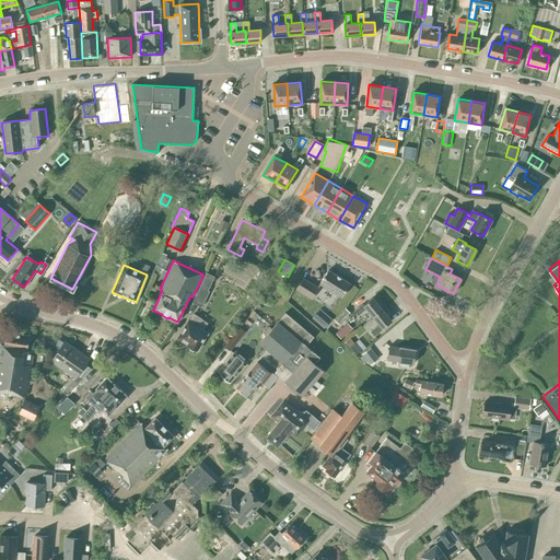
[(160,275),(163,268),(156,265),(153,271),(160,275)]
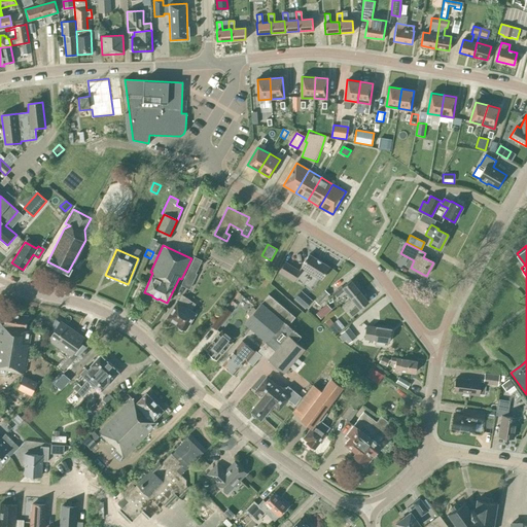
[(301,267),(321,279),(329,267),(309,254),(301,267)]
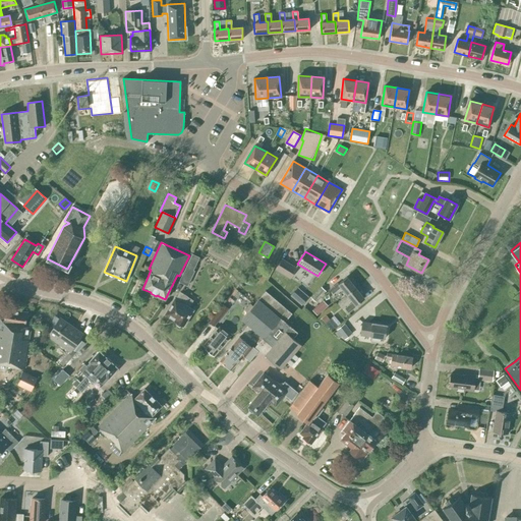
[(193,270),(199,257),(192,253),(179,282),(187,286),(194,271),(193,270)]
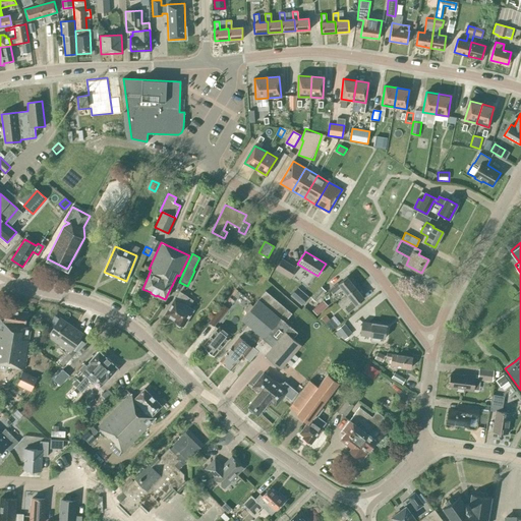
[(276,270),(289,278),(296,268),(282,259),(276,270)]
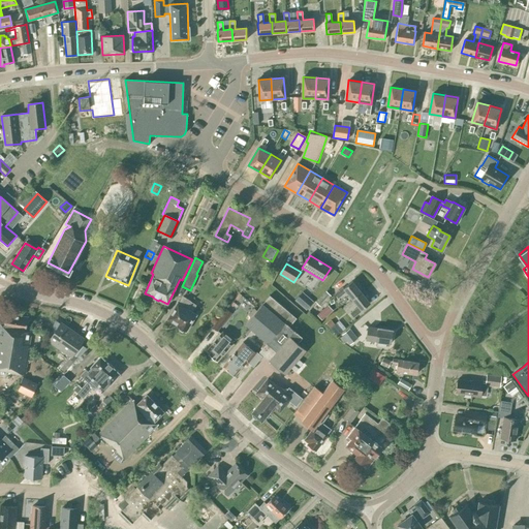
[(346,291),(351,299),(361,291),(351,281),(343,288),(343,287),(335,294),(338,299),(346,291)]
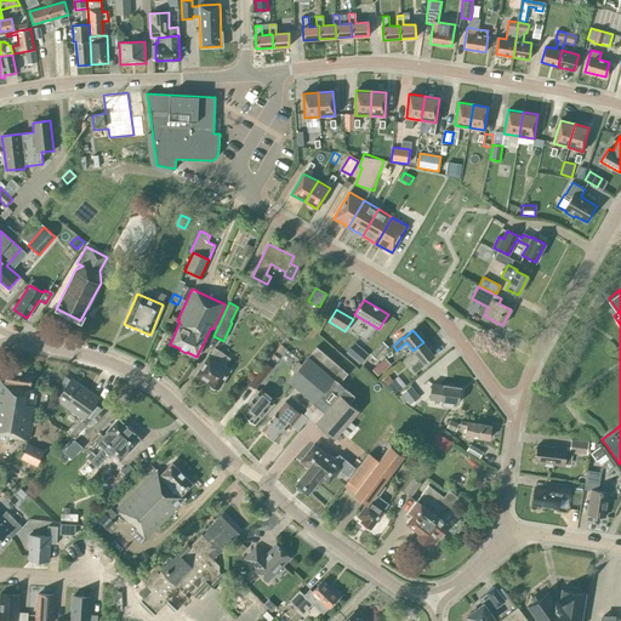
[(371,354),(376,360),(388,347),(382,342),(371,354)]
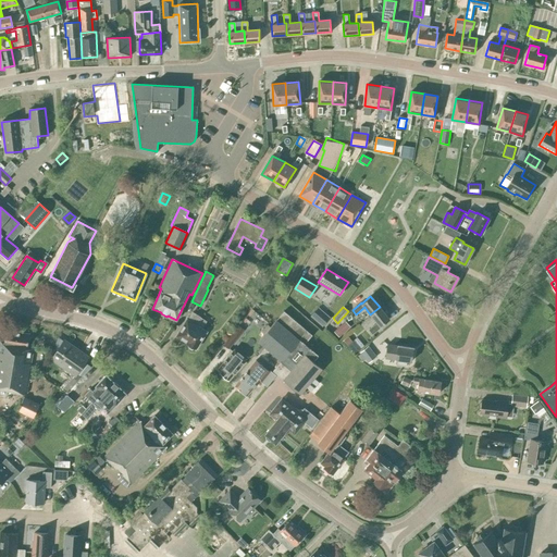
[(380,307),(370,314),(378,323),(369,330),(372,334),(381,327),(380,326),(390,319),(380,307)]
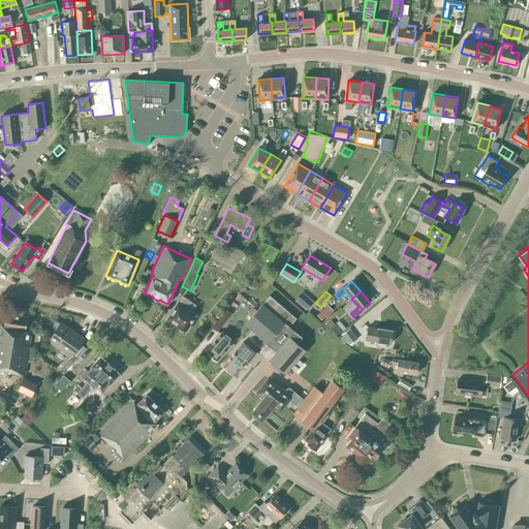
[(297,343),(302,338),(289,327),(296,318),(269,296),(256,311),(253,308),(248,314),(251,317),(245,324),(267,343),(259,351),(285,374),(306,350),(297,343)]
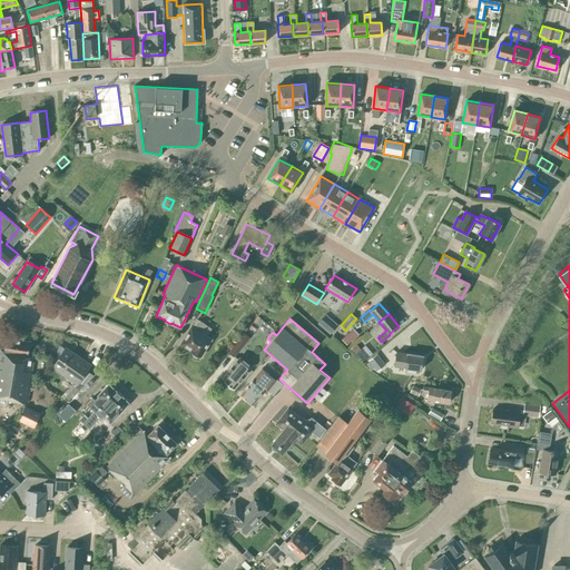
[(198,356),(200,357),(212,338),(206,336),(210,328),(205,325),(205,324),(197,320),(192,327),(192,326),(180,344),(192,351),(190,352),(193,352),(193,355),(196,357),(198,356)]
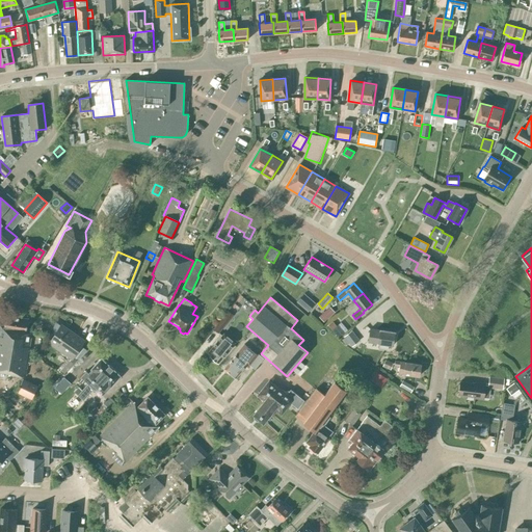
[(298,304),(309,313),(313,307),(303,298),(298,304)]
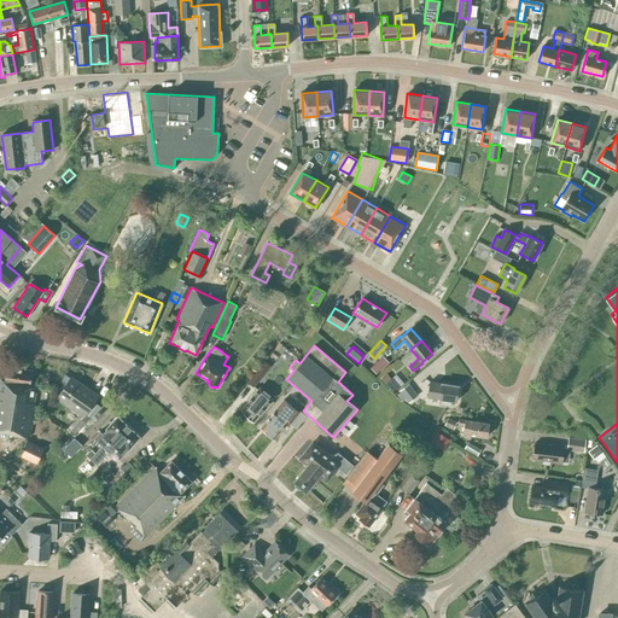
[(375,374),(389,362),(383,356),(371,368),(375,374)]
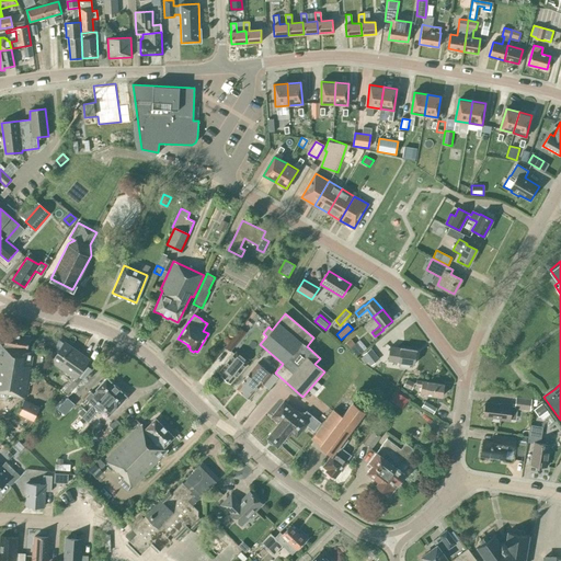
[(240,339),(247,331),(242,328),(241,329),(239,328),(235,334),(233,334),(225,346),(230,352),(240,339)]
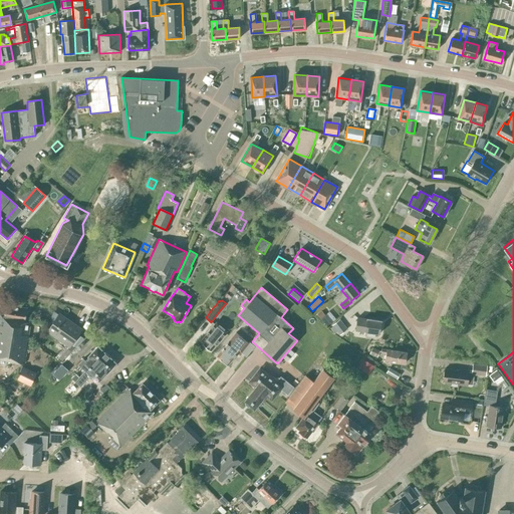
[(28,336),(30,322),(25,321),(27,308),(5,305),(3,315),(0,313),(0,359),(24,363),(29,336),(28,336)]
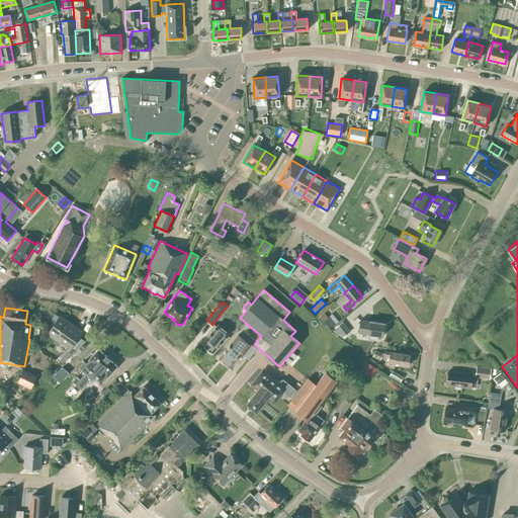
[(320,317),(324,321),(328,318),(324,313),(320,317)]
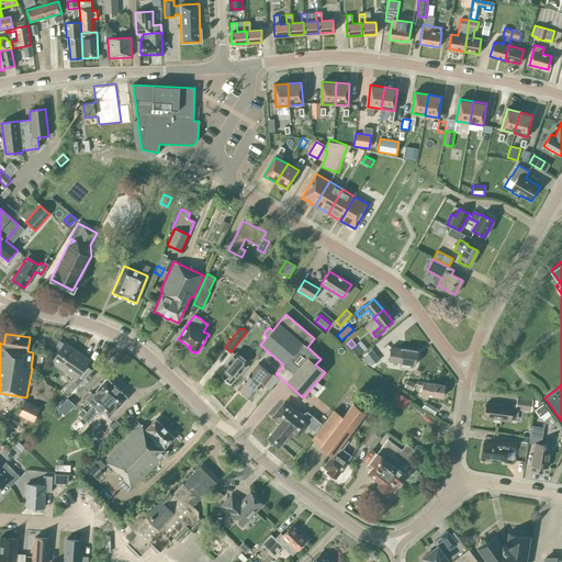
[(52,361),(76,379),(89,360),(65,344),(52,361)]
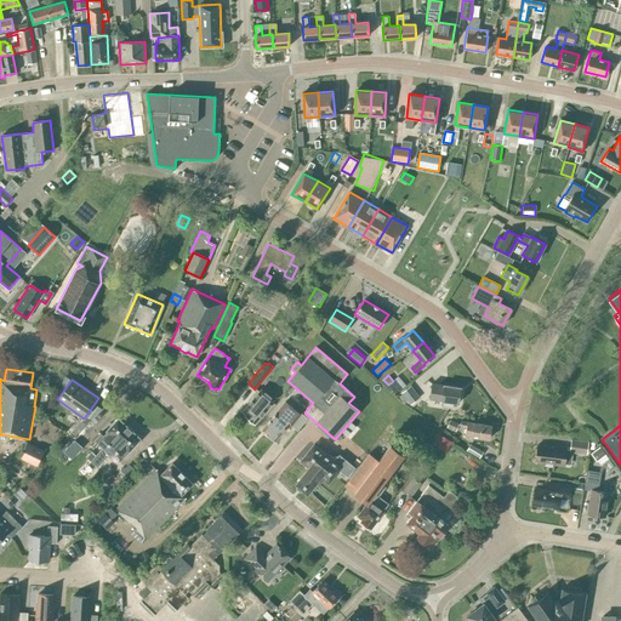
[(396,394),(402,388),(394,380),(393,381),(388,385),(396,394)]
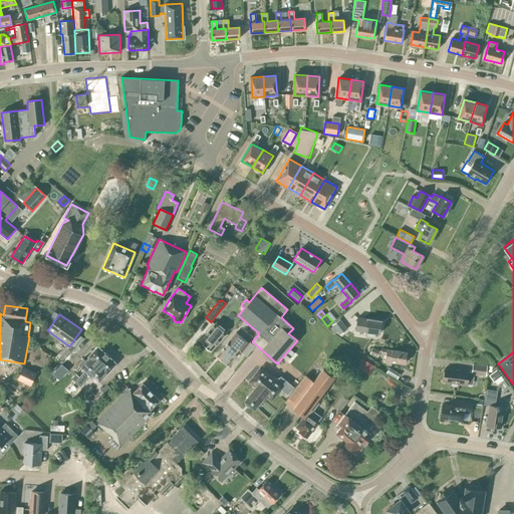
[(365,331),(366,331),(365,336),(374,338),(375,333),(379,333),(381,321),(367,319),(357,317),(355,330),(365,331)]
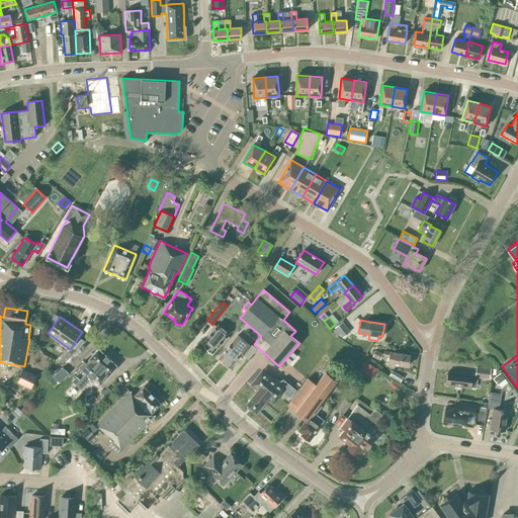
[(340,334),(342,337),(350,332),(342,322),(335,328),(336,329),(333,331),(337,336),(340,334)]
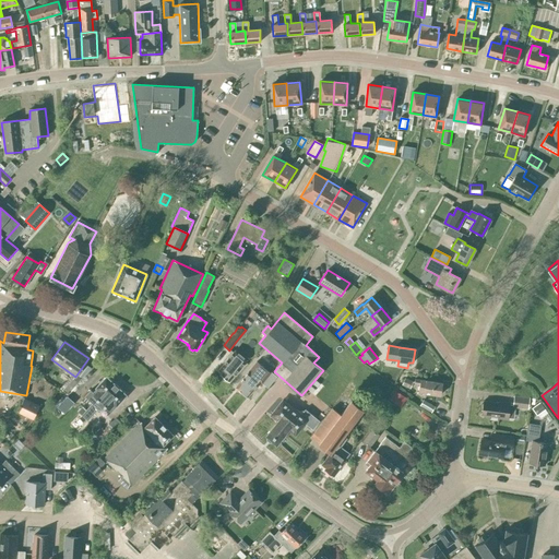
[(236,348),(233,352),(230,351),(226,357),(228,358),(218,369),(223,373),(221,376),(223,377),(223,378),(225,380),(227,380),(228,381),(240,368),(239,368),(248,358),(236,348)]
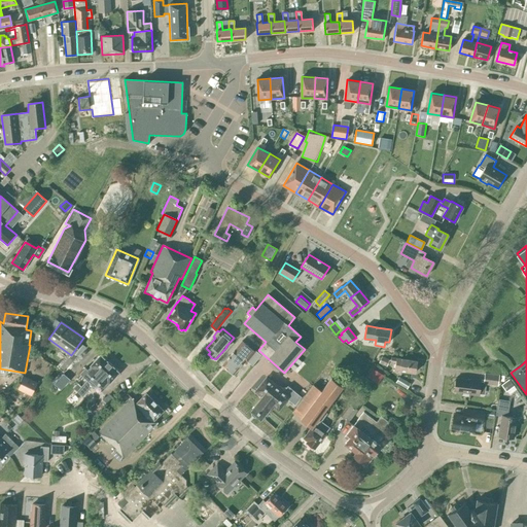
[(245,359),(247,360),(247,361),(252,365),(260,355),(255,350),(254,351),(242,341),(222,364),(234,374),(245,359)]
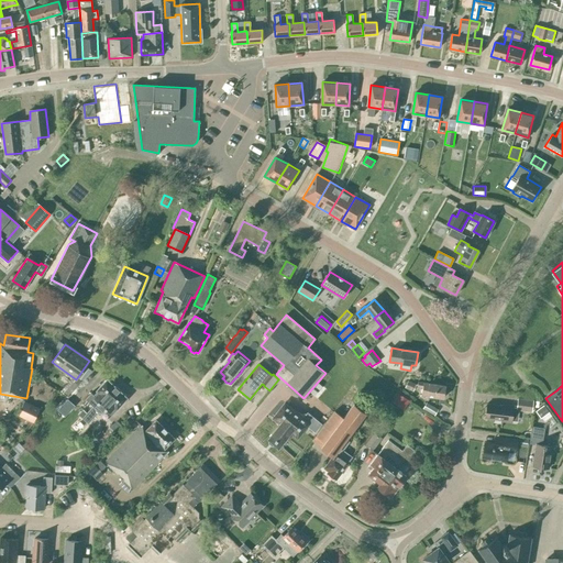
[(78,385),(72,378),(61,390),(66,396),(78,385)]
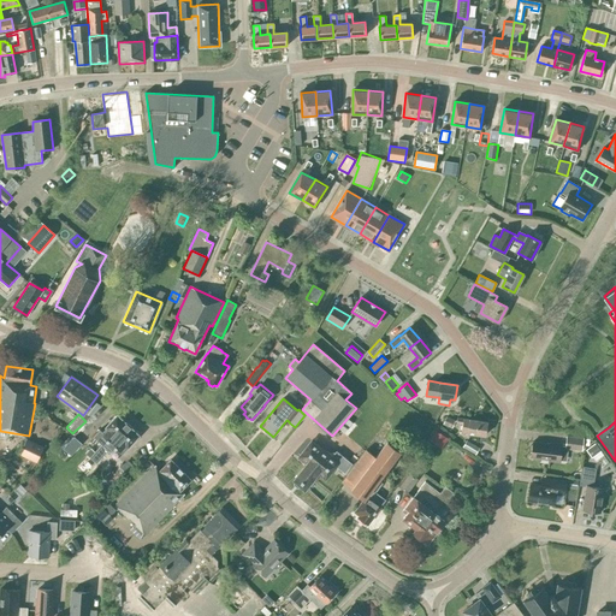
[(93,437),(101,444),(89,457),(96,463),(108,450),(111,452),(114,448),(122,455),(140,436),(117,415),(106,427),(106,428),(102,432),(100,430),(93,437)]
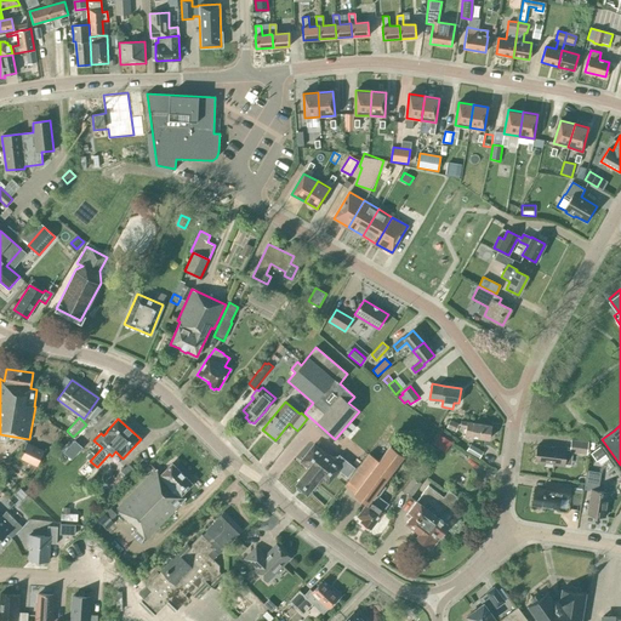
[(446,428),(455,433),(459,425),(450,421),(446,428)]
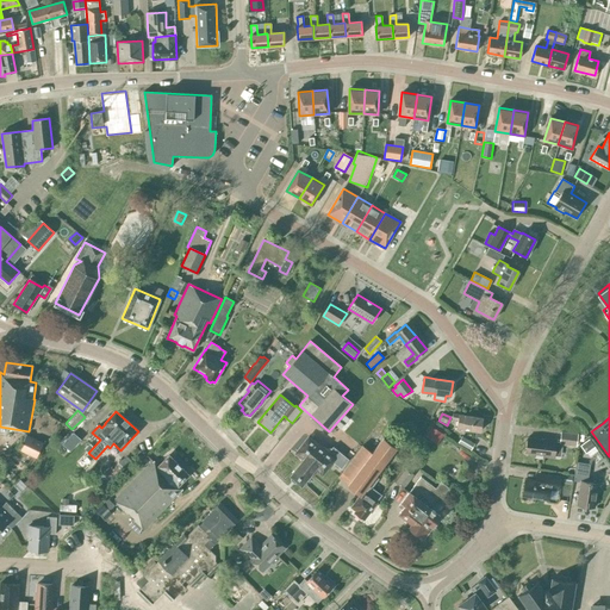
[(483,418),(453,414),(452,419),(458,419),(456,428),(480,431),(483,418)]
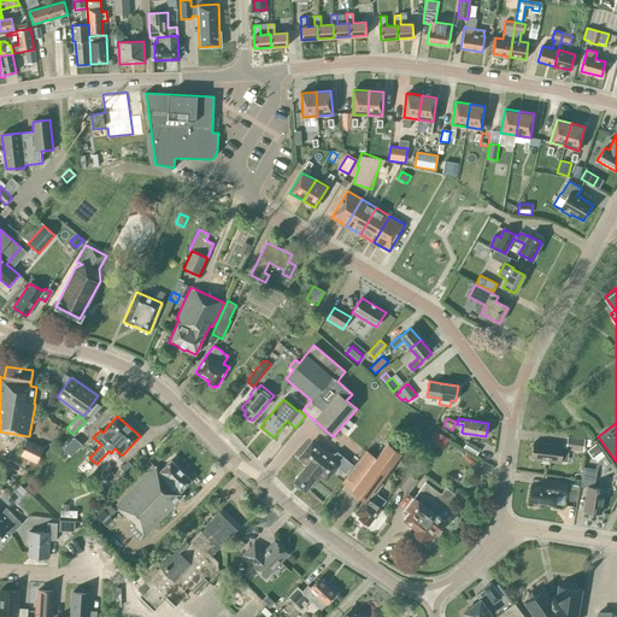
[(442,450),(448,439),(436,432),(429,441),(442,450)]
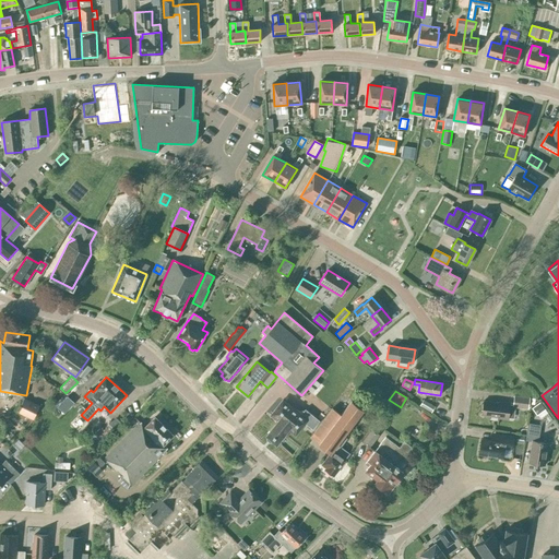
[(511,407),(526,408),(527,396),(513,395),(511,407)]
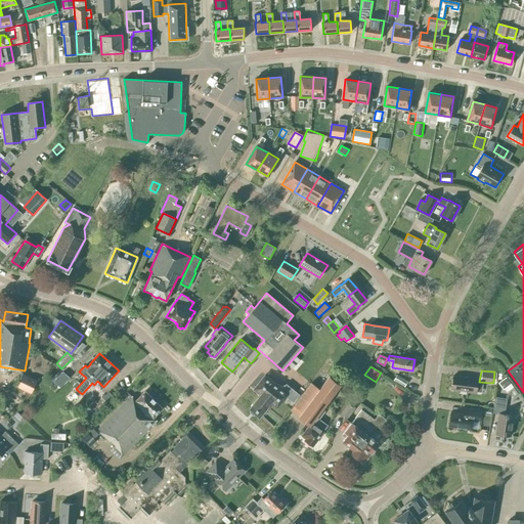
[(53,382),(60,387),(69,378),(62,372),(53,382)]
